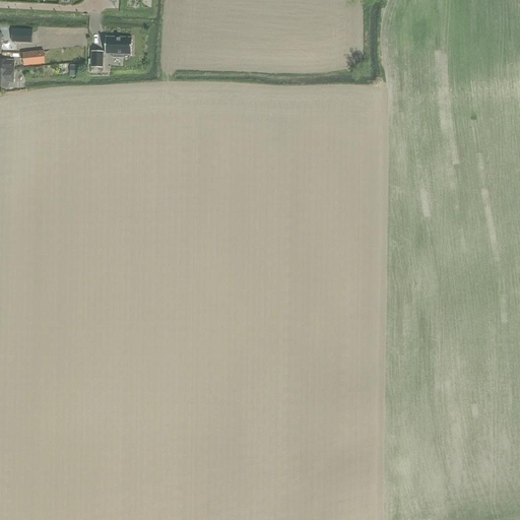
[(11,42),(33,43),(33,30),(12,29),(11,42)]
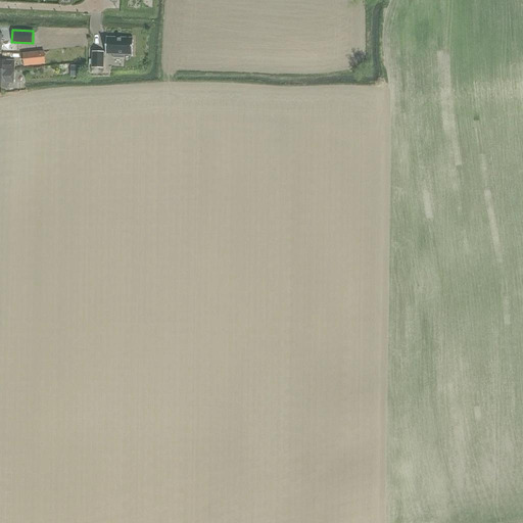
[(133,38),(106,37),(105,54),(113,54),(113,58),(124,58),(124,54),(133,55),(133,38)]
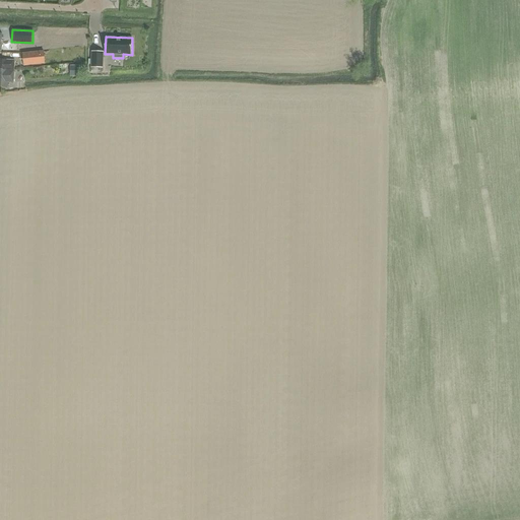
[(23,66),(45,64),(44,51),(22,53),(23,66)]
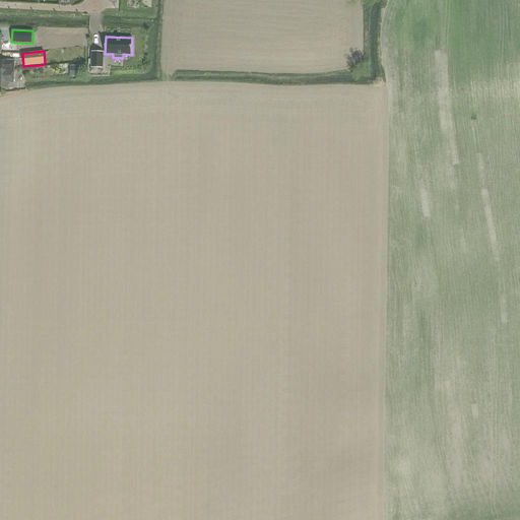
[(104,52),(92,51),(91,67),(103,68),(104,52)]
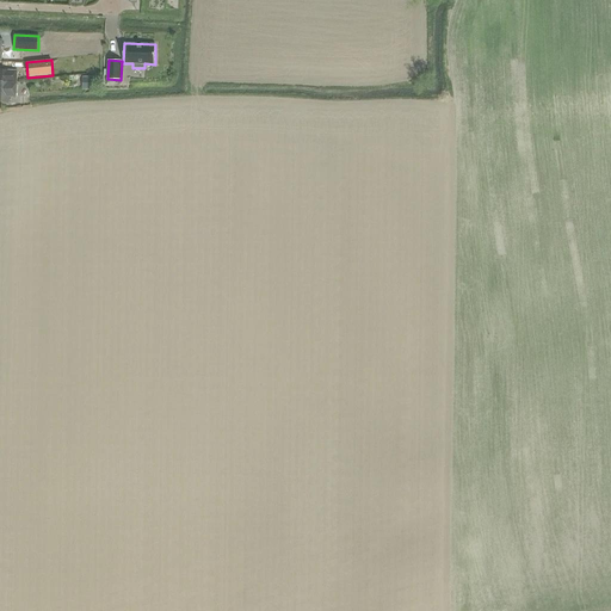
[(0,81),(10,82),(17,81),(17,71),(7,71),(0,69),(0,81)]
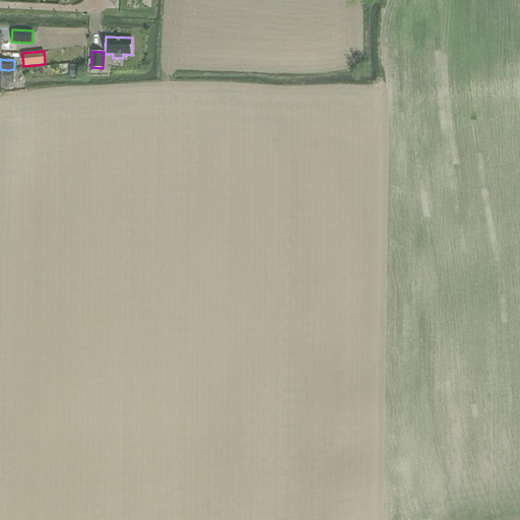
[(0,86),(7,87),(7,82),(13,83),(14,69),(8,70),(0,69),(0,86)]
